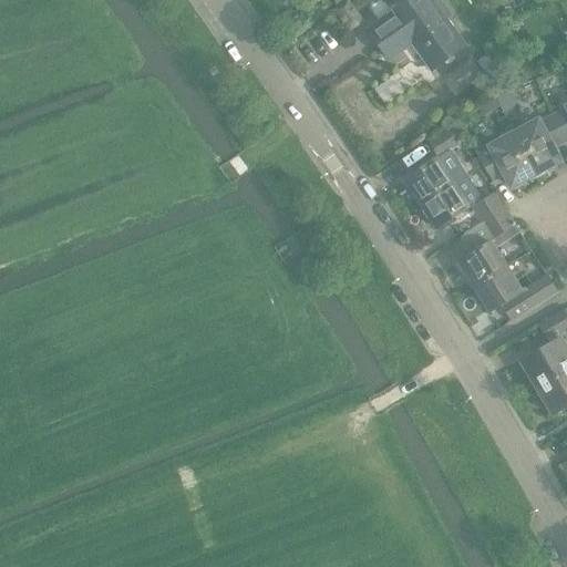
[(432,72),(466,48),(435,4),(440,2),(437,0),(410,0),(403,4),(400,0),(399,0),(389,8),(392,12),(368,31),(390,61),(412,44),(432,72)]
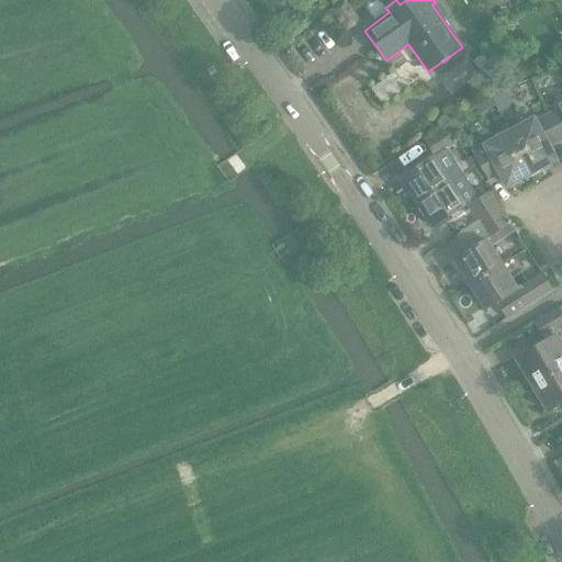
[(344,3),(332,12),(347,33),(359,24),(344,3)]
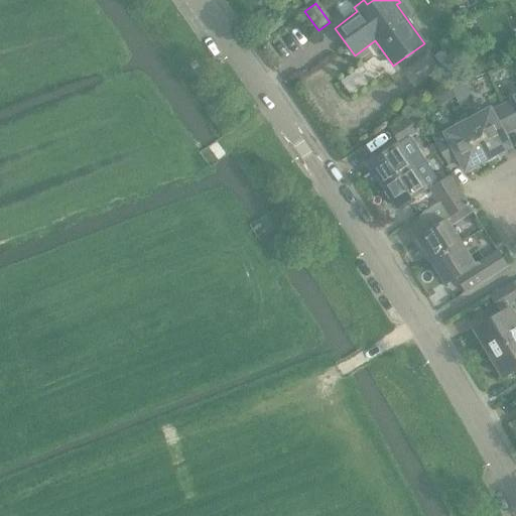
[(404,70),(415,87),(442,70),(431,52),(404,70)]
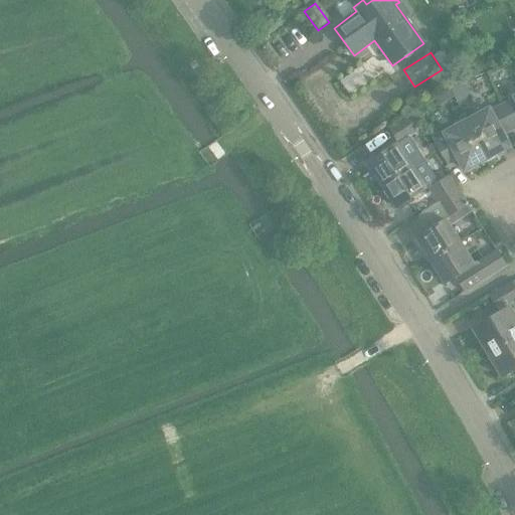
[(468,80),(451,92),(455,99),(458,104),(468,99),(471,87),(468,80)]
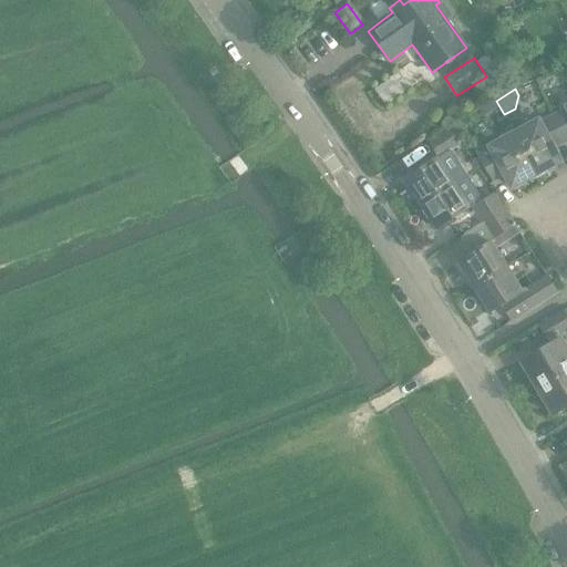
[(566,109),(553,116),(566,143),(566,141),(566,109)]
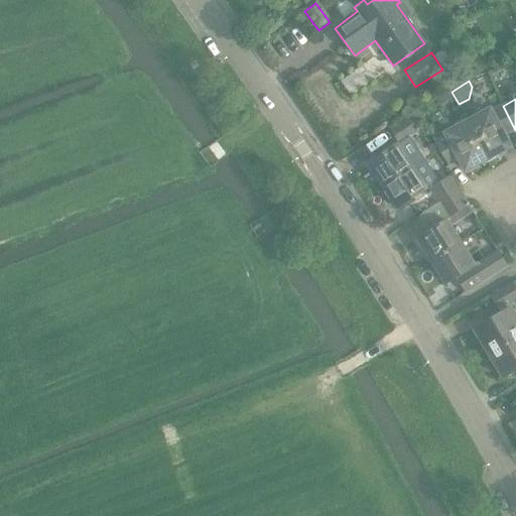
[(469,117),(466,119),(489,162),(496,158),(501,152),(510,147),(504,135),(515,130),(503,106),(492,111),(491,110),(481,116),(477,116),(473,116),(469,117)]
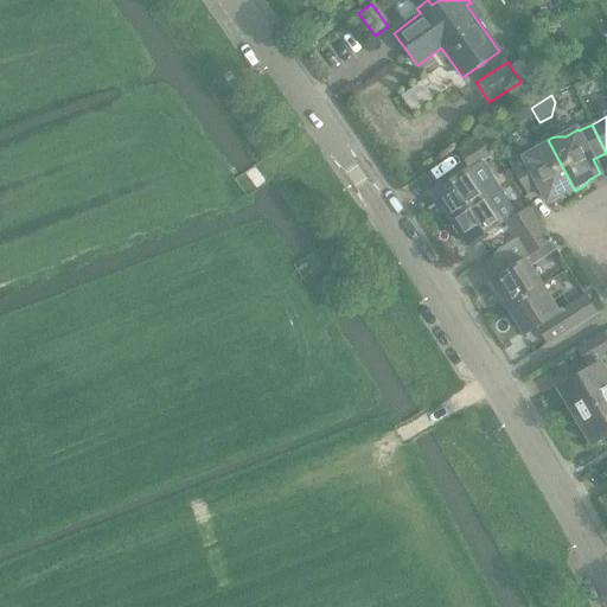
[(493,131),(481,138),(490,151),(502,144),(493,131)]
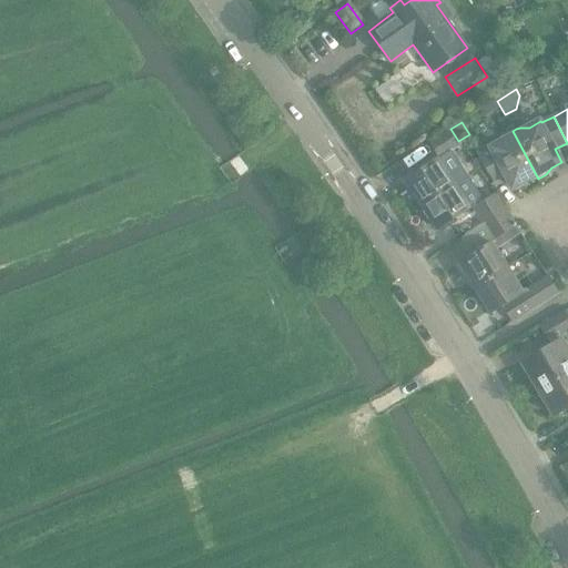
[(440,159),(462,145),(458,141),(450,129),(429,143),(440,159)]
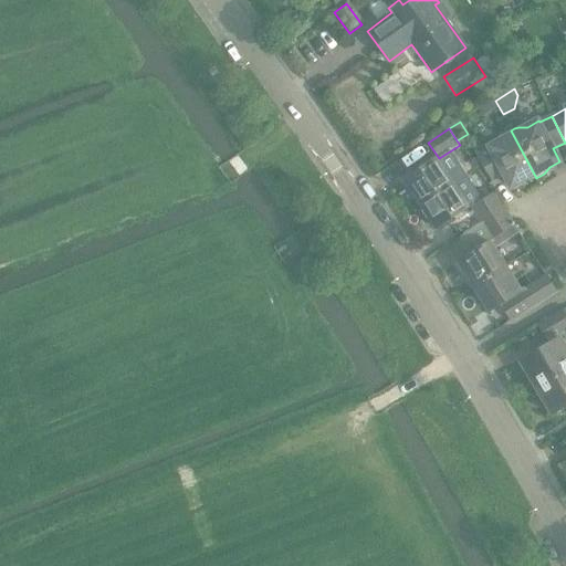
[(504,137),(501,140),(490,147),(491,148),(479,155),(492,180),(505,174),(512,187),(523,181),(527,180),(532,179),(536,178),(511,130),(507,134),(504,137)]
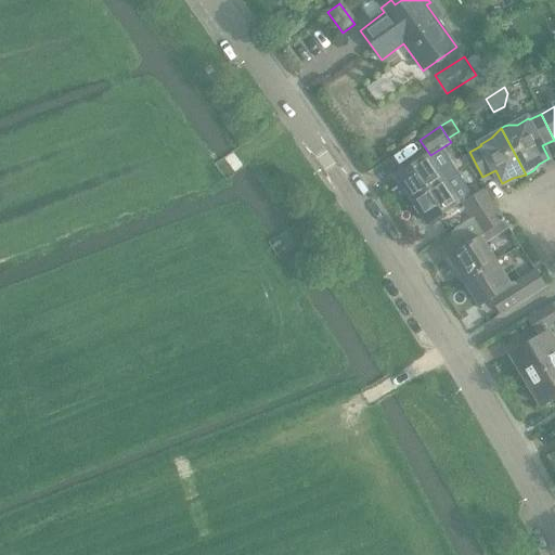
[(397,177),(413,202),(444,181),(428,156),(397,177)]
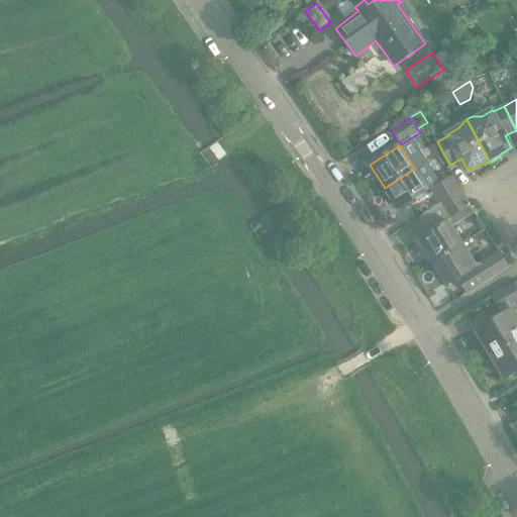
[(428,191),(414,169),(385,188),(399,210),(428,191)]
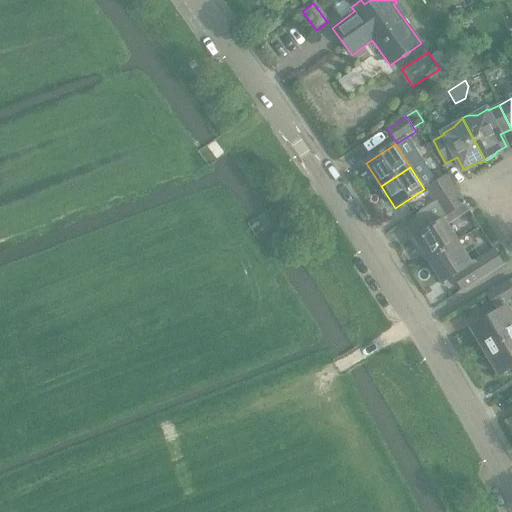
[(436,202),(436,203),(457,190),(447,175),(427,188),(436,202)]
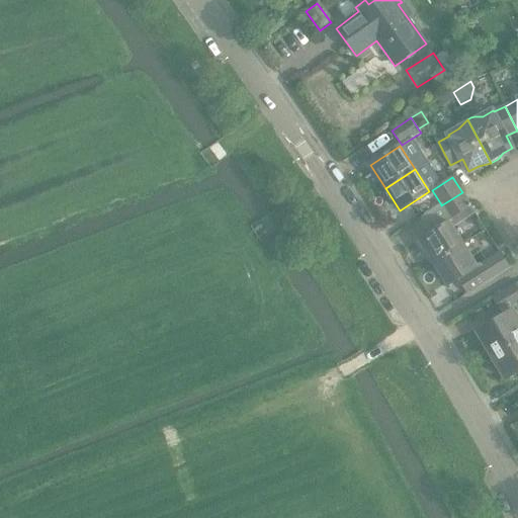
[(419,241),(433,264),(463,245),(448,221),(471,206),(462,192),(441,205),(441,204),(420,219),(429,234),(419,241)]
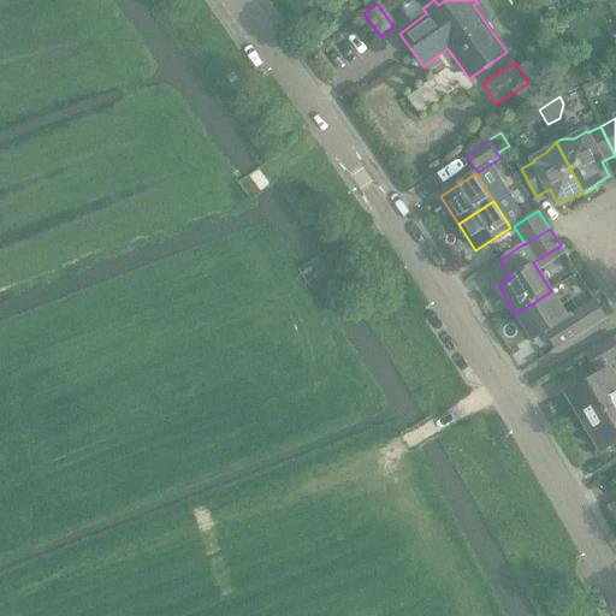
[(551,291),(515,314),(532,341),(545,332),(556,349),(581,333),(570,315),(568,317),(551,291)]
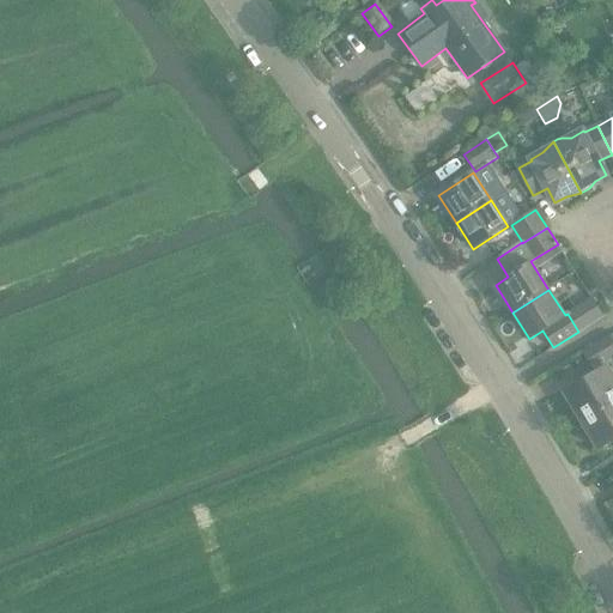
[(578,332),(602,316),(592,299),(568,314),(578,332)]
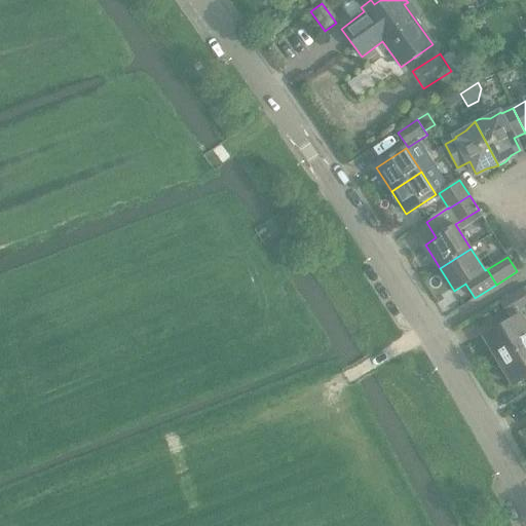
[(511,321),(483,337),(497,362),(525,344),(525,323),(518,310),(525,305),(525,295),(522,289),(500,302),(511,321)]
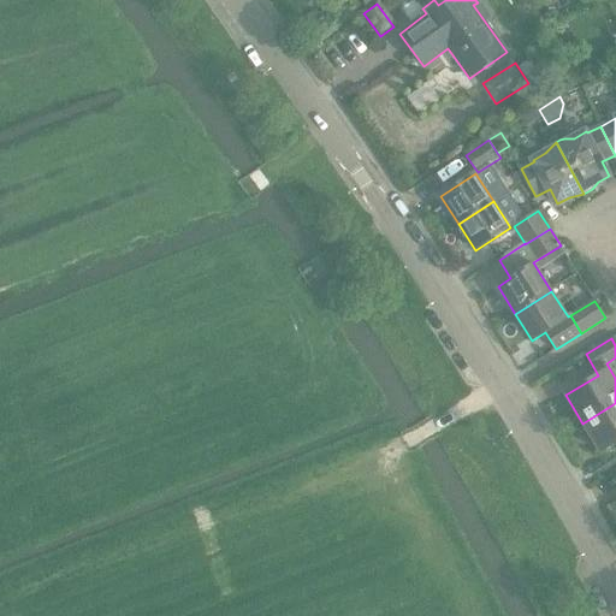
[(615,403),(582,424),(599,452),(615,442),(615,403)]
